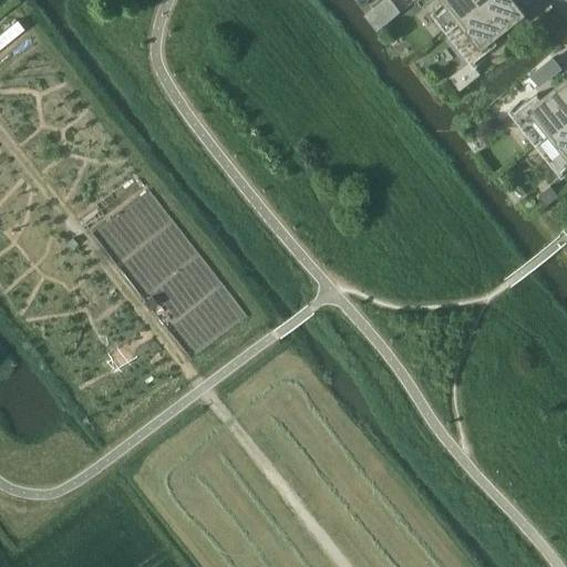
[(380,27),(399,11),(390,0),(383,0),(369,12),(380,27)]
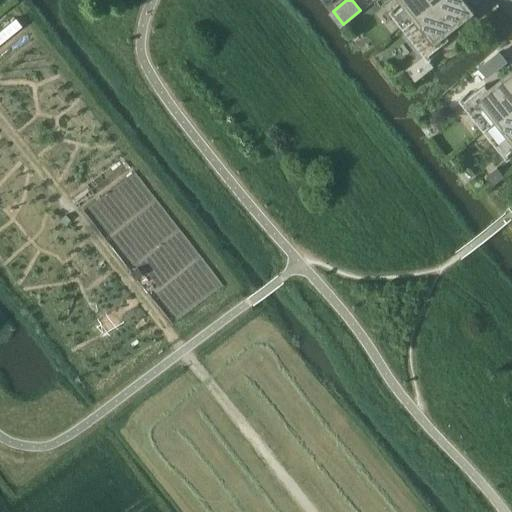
[(403,28),(438,0),(403,0),(406,3),(392,15),(403,28)]
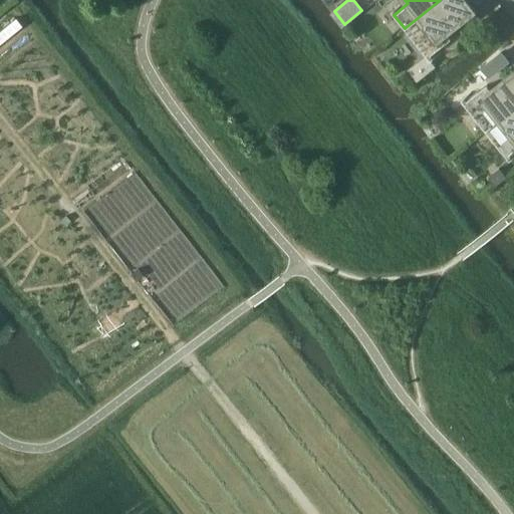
[(476,12),(466,0),(440,0),(405,28),(428,57),(451,38),(446,32),(473,11),(475,13),(476,12)]
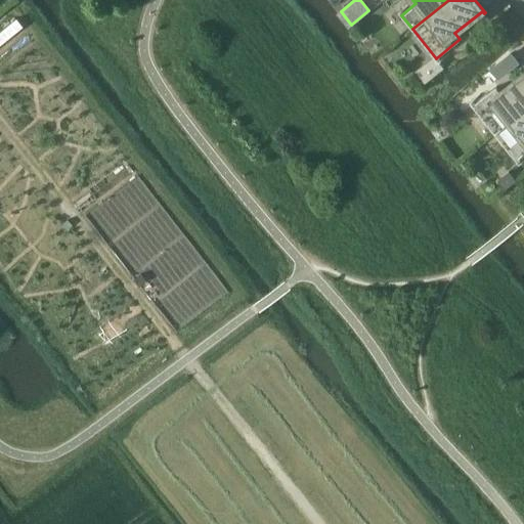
[(432,58),(416,72),(425,83),(441,70),(432,58)]
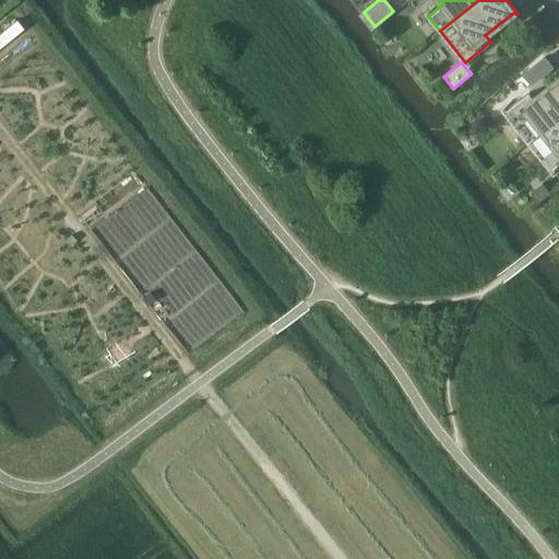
[(527,142),(558,117),(558,76),(534,97),(530,92),(503,113),(527,142)]
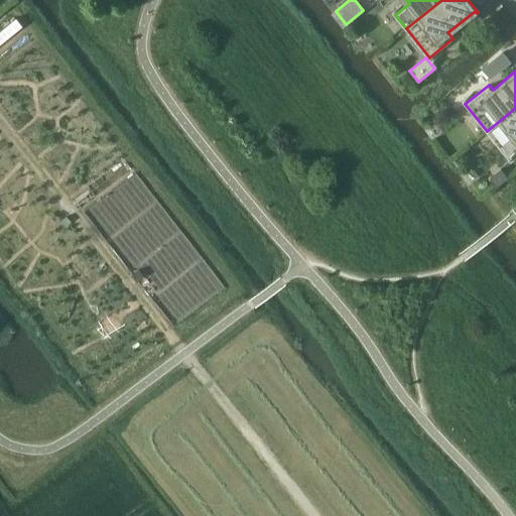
[(515,108),(487,131),(498,145),(512,134),(515,138),(515,108)]
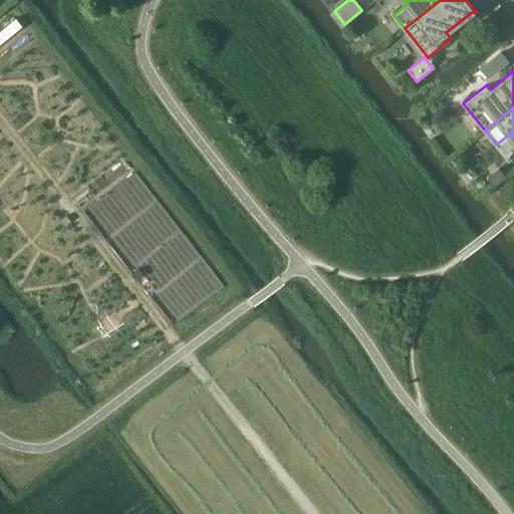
[(498,168),(488,176),(495,186),(506,178),(498,168)]
